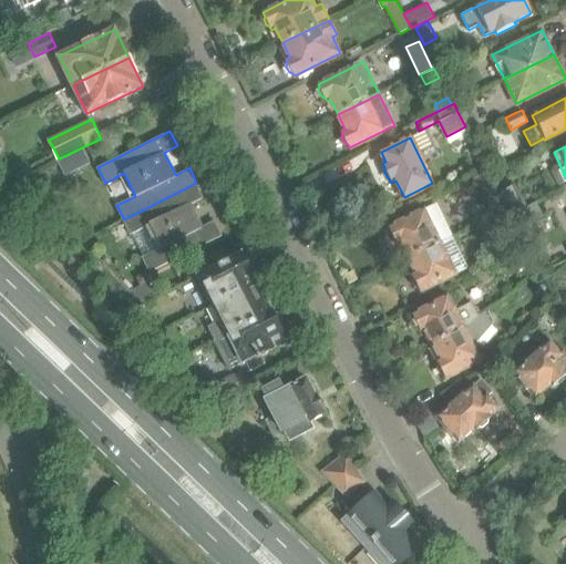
[(83,147),(58,160),(64,175),(90,162),(83,147)]
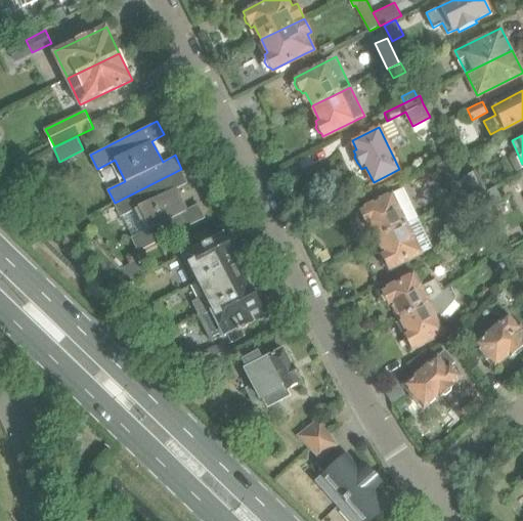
[(456,196),(468,189),(452,157),(437,164),(437,169),(450,192),(456,196)]
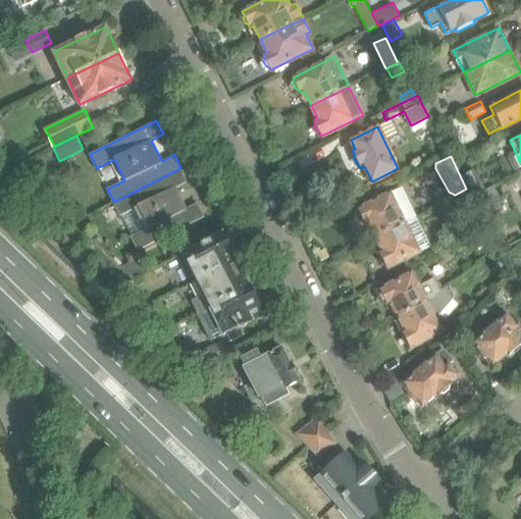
[(186,208),(175,188),(188,182),(180,168),(114,202),(120,215),(138,207),(147,227),(131,236),(139,250),(184,226),(205,216),(198,202),(186,208)]
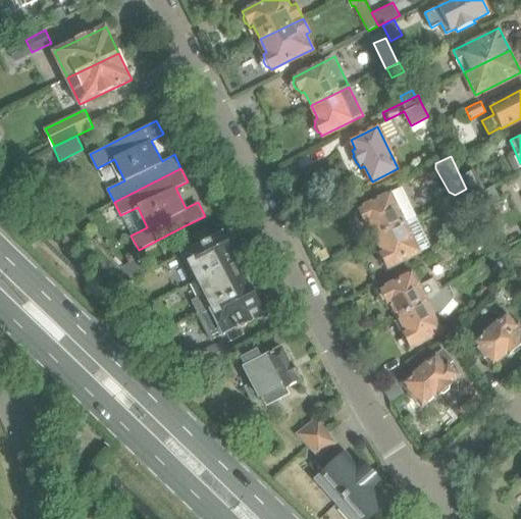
[(485,187),(475,168),(471,170),(470,172),(463,176),(472,193),(480,189),(481,190),(485,187)]
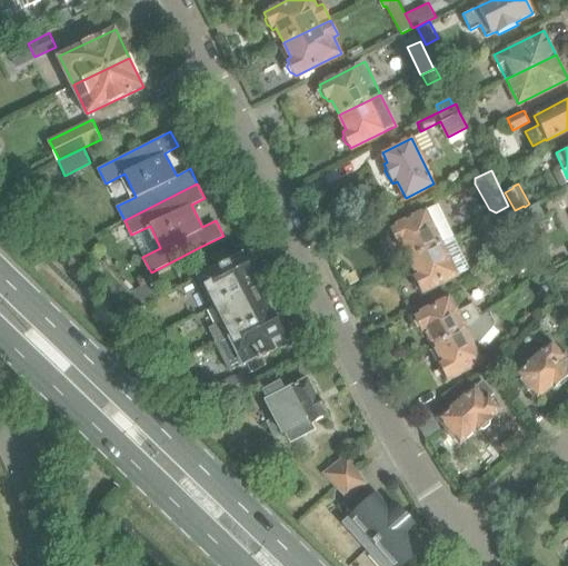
[(539,201),(519,212),(527,226),(546,216),(539,201)]
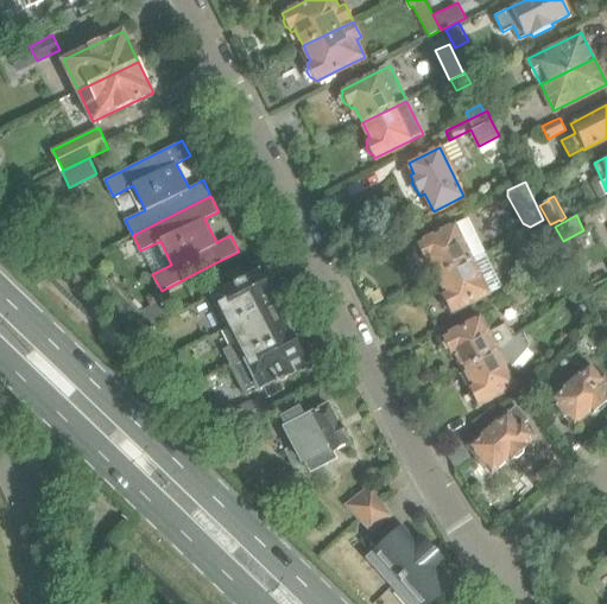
[(438,275),(486,252),(468,217),(417,242),(418,247),(418,249),(421,256),(423,256),(425,262),(430,260),(438,275)]
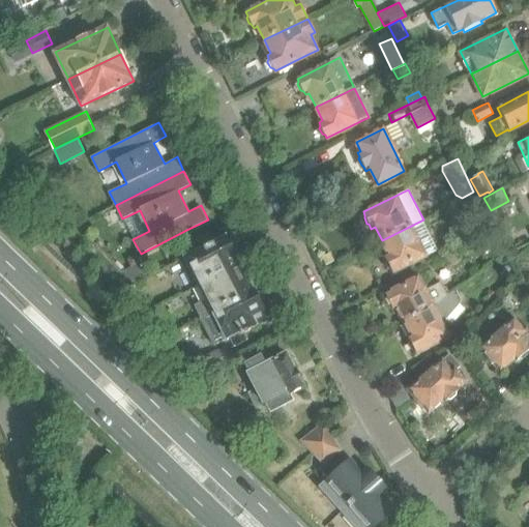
[(423,220),(382,240),(388,254),(385,255),(387,259),(385,262),(388,267),(391,268),(392,271),(425,255),(425,256),(438,250),(423,220)]
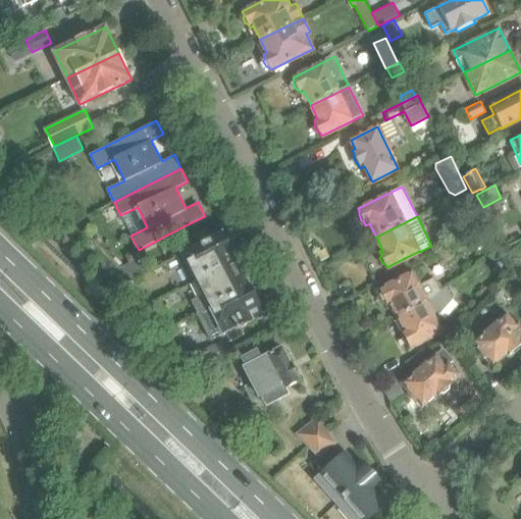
[(196,279),(238,258),(232,249),(233,247),(235,246),(235,243),(235,241),(232,239),(231,237),(229,236),(226,236),(224,231),(183,252),(196,279)]
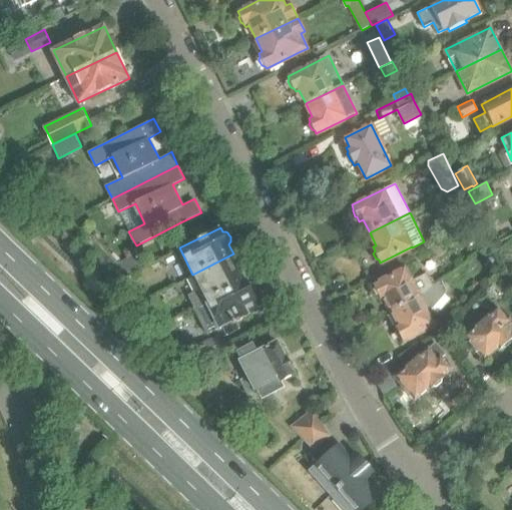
[(128,273),(141,266),(135,253),(119,263),(128,273)]
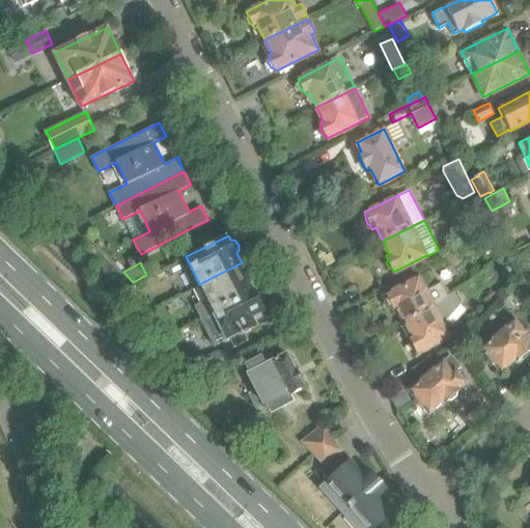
[(202,317),(214,311),(255,290),(242,262),(199,284),(207,300),(196,305),(202,317)]
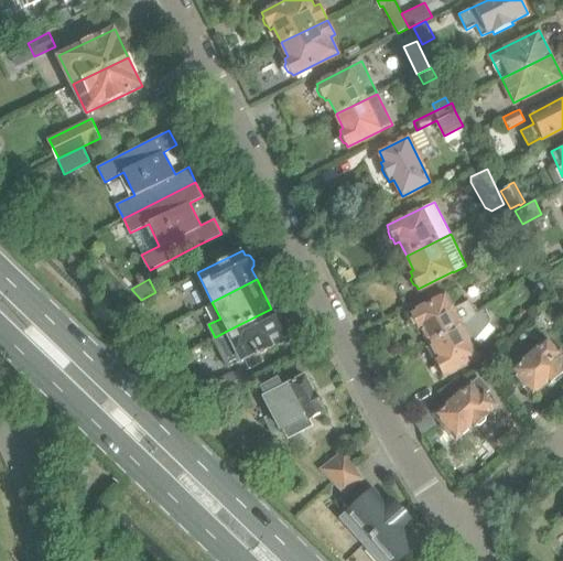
[(445,293),(410,312),(412,316),(411,319),(414,324),(418,325),(420,328),(423,328),(431,342),(462,325),(469,320),(477,314),(476,313),(468,300),(453,308),(445,293)]
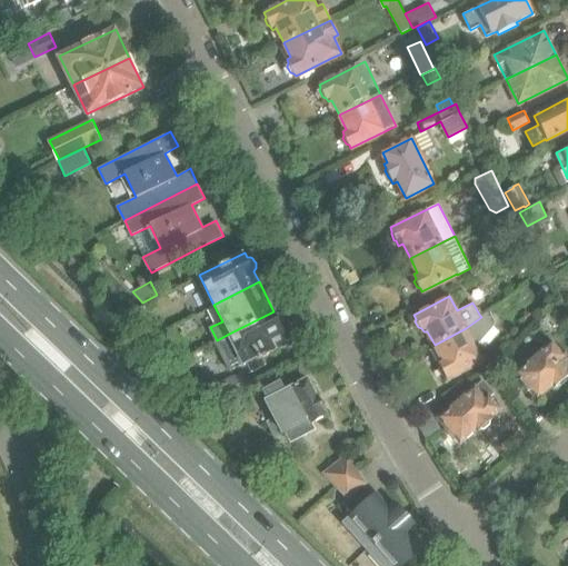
[(273,311),(229,334),(243,364),(248,361),(252,371),(266,365),(262,358),(277,350),(276,348),(289,341),(282,329),(285,327),(285,325),(286,323),(286,319),(284,317),(281,315),(279,314),(275,314),(273,311)]
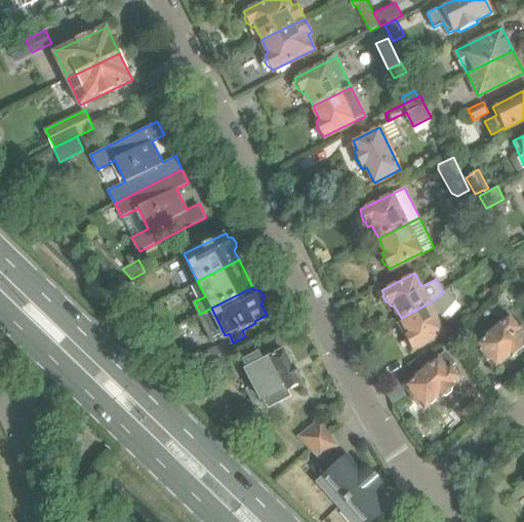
[(430,303),(401,318),(408,331),(404,333),(406,336),(405,339),(408,345),(410,346),(412,349),(445,331),(439,319),(455,300),(448,288),(444,292),(437,297),(430,303)]
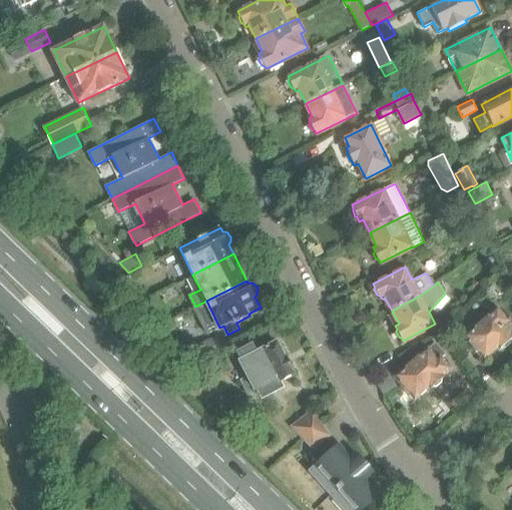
[(466,336),(486,358),(499,347),(501,349),(511,339),(511,319),(510,318),(509,320),(498,308),(466,336)]
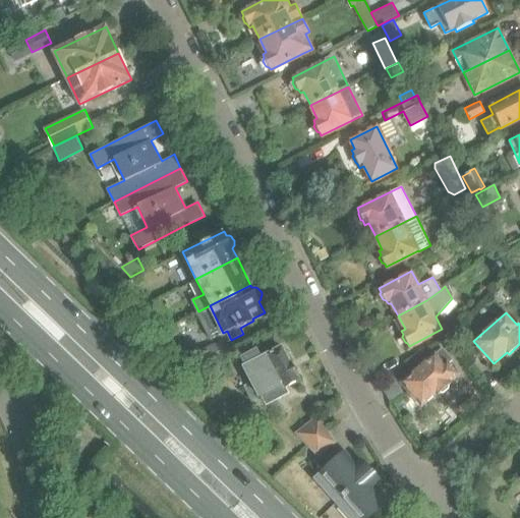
[(451,335),(459,345),(471,335),(462,325),(451,335)]
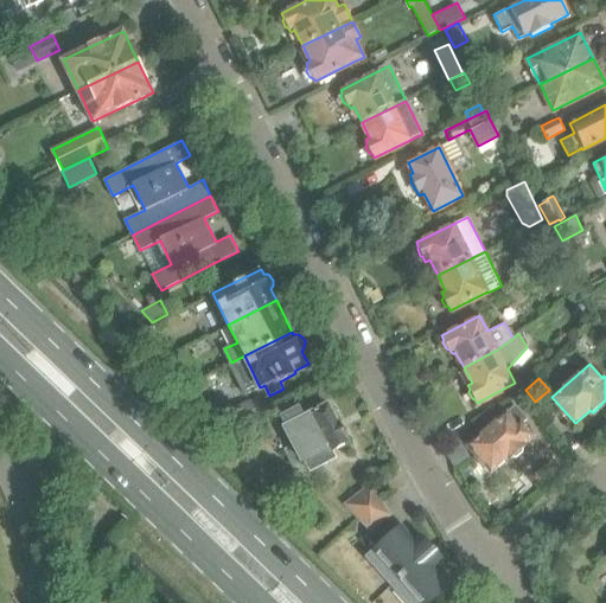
[(252,416),(267,408),(261,396),(246,404),(252,416)]
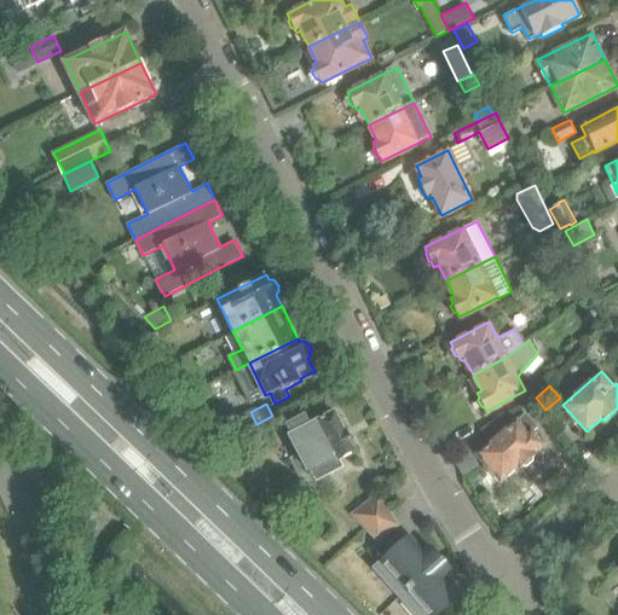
[(305,416),(289,424),(294,434),(290,435),(299,452),(290,457),(300,474),(309,470),(312,477),(317,479),(339,468),(340,463),(338,460),(353,452),(353,451),(354,450),(353,446),(346,431),(346,433),(335,412),(310,425),(305,416)]
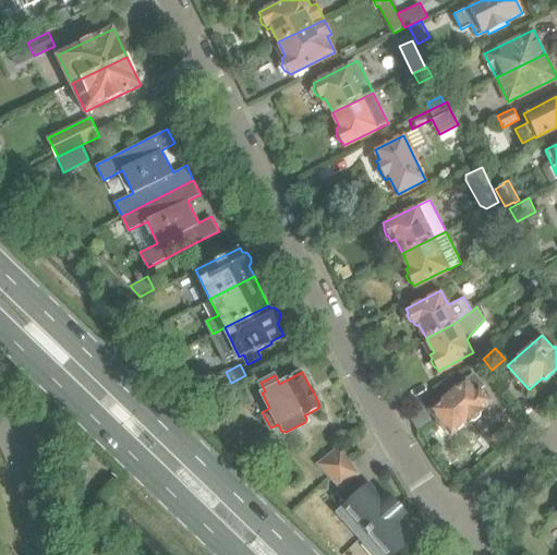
[(477,393),(465,378),(431,409),(452,433),(468,419),(471,423),(484,412),(481,409),(487,402),(488,397),(482,389),(477,393)]
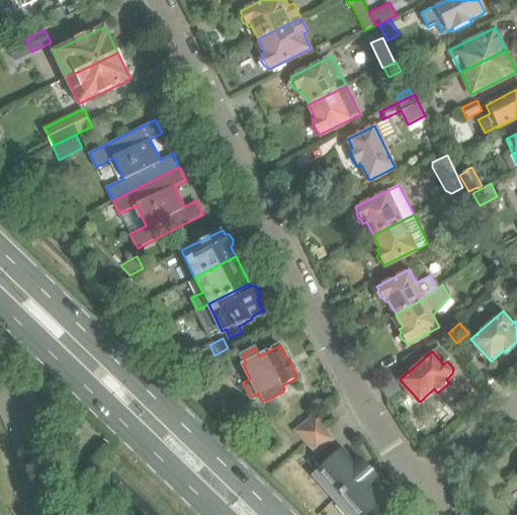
[(460,414),(478,400),(471,392),(454,406),(460,414)]
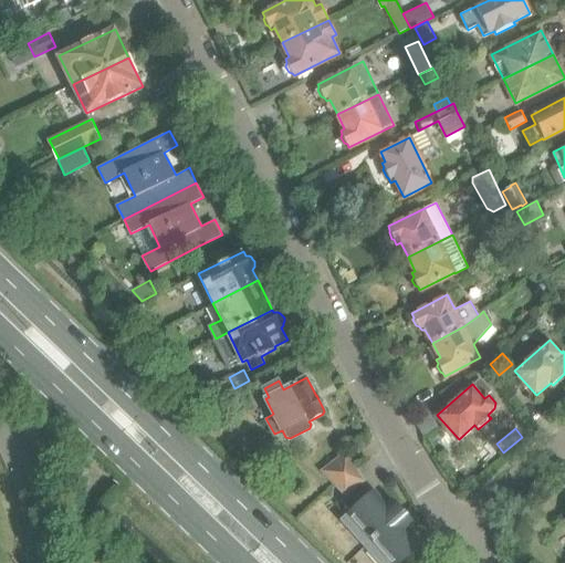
[(347,450),(323,469),(323,470),(333,482),(355,466),(347,451),(347,450)]
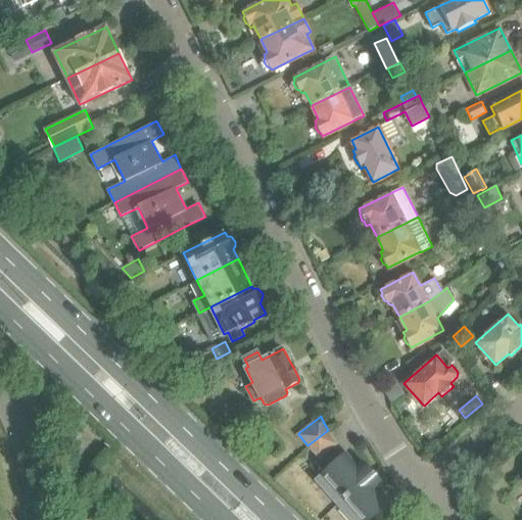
[(335,444),(328,430),(307,445),(318,459),(335,444)]
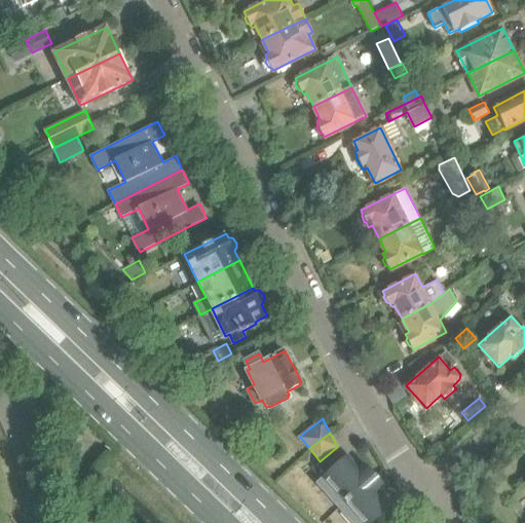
[(348,453),(315,482),(339,508),(340,507),(374,476),(376,475),(364,460),(360,465),(348,453)]
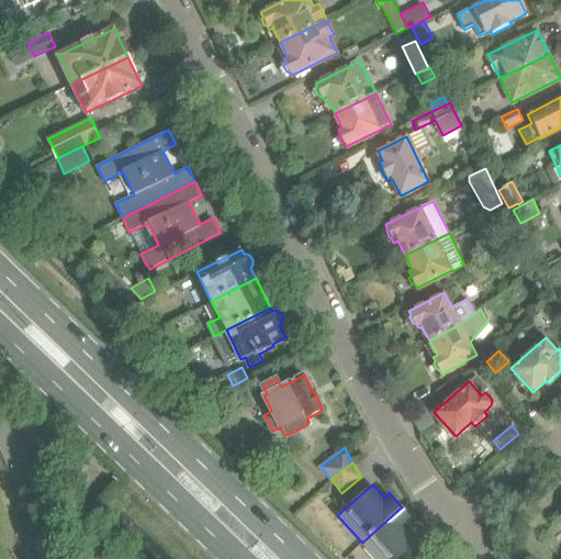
[(363,541),(362,543),(377,558),(399,558),(422,539),(410,526),(415,522),(402,507),(400,509),(363,541)]
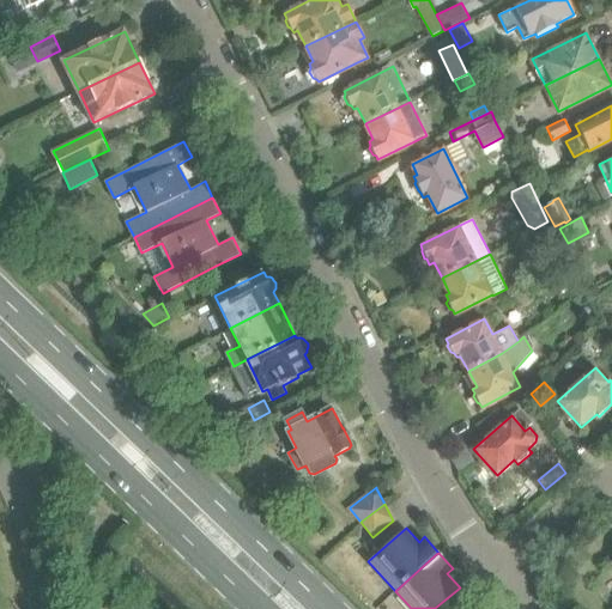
All buildings are outlined.
